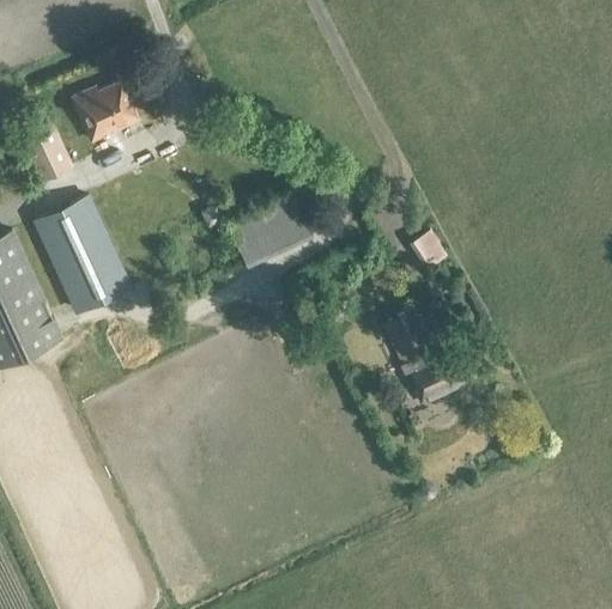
[(92,142),(139,121),(127,97),(132,95),(126,80),(91,96),(89,92),(72,99),(92,142)]
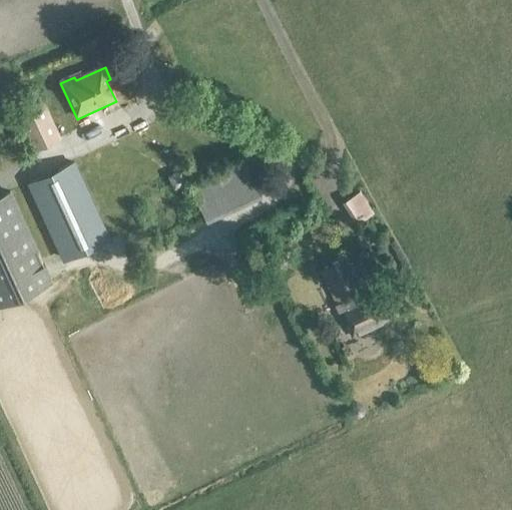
[(62,140),(45,102),(17,115),(33,153),(62,140)]
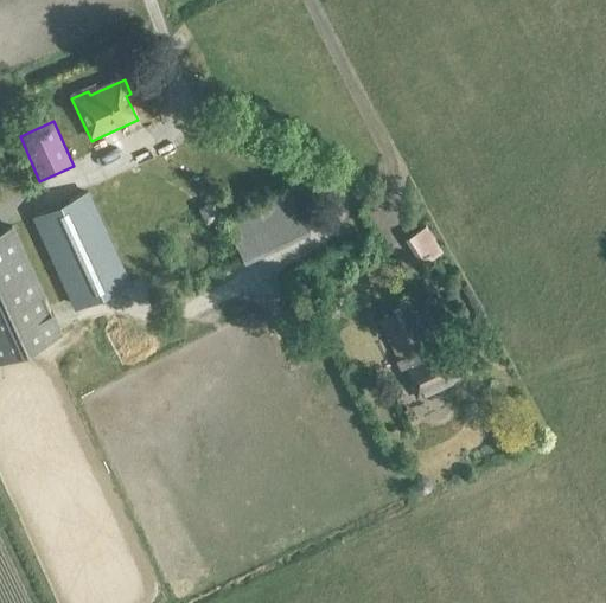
[(78,310),(132,286),(127,275),(123,267),(89,194),(36,219),(74,300),(78,310)]
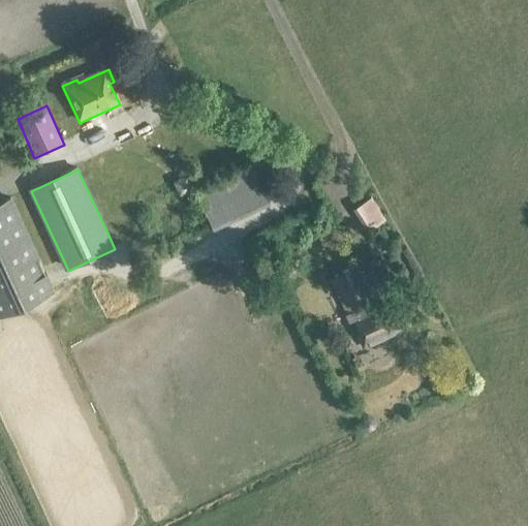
[(272,196),(264,179),(250,185),(243,171),(211,187),(221,208),(250,193),(256,205),(272,196)]
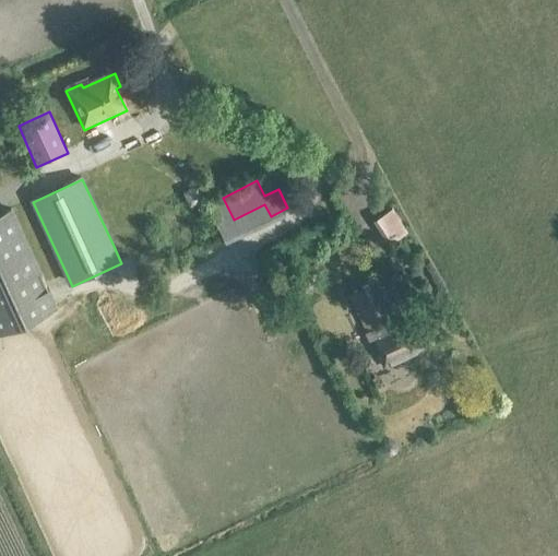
[(196,201),(210,198),(206,185),(192,188),(196,201)]
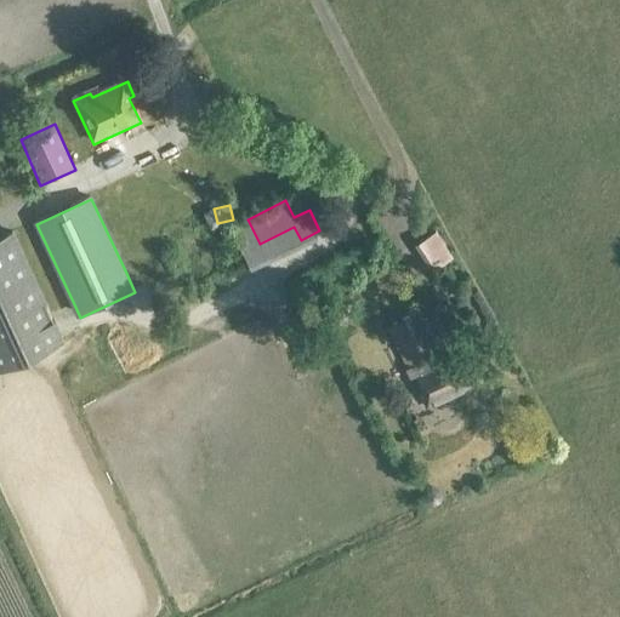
[(437,234),(422,244),(416,249),(433,274),(454,261),(437,234)]
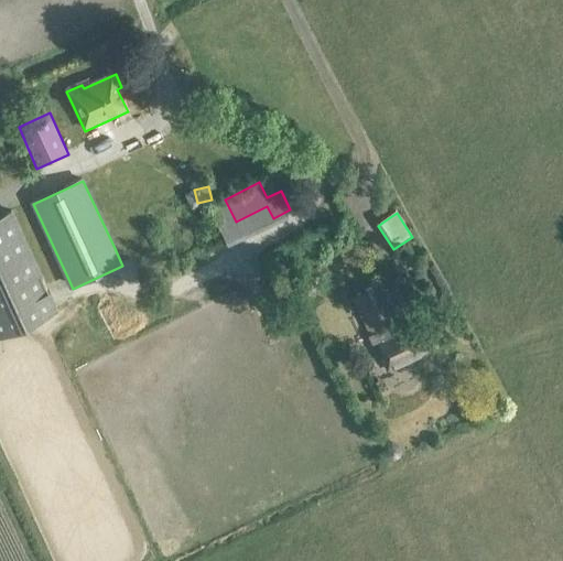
[(0,340),(57,314),(11,214),(0,218),(0,340)]
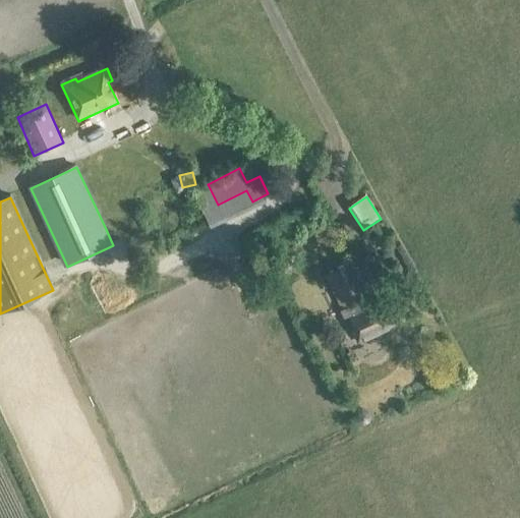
[(407,321),(396,298),(368,311),(363,301),(368,299),(351,265),(324,278),(341,312),(348,308),(353,319),(346,323),(357,345),(407,321)]
